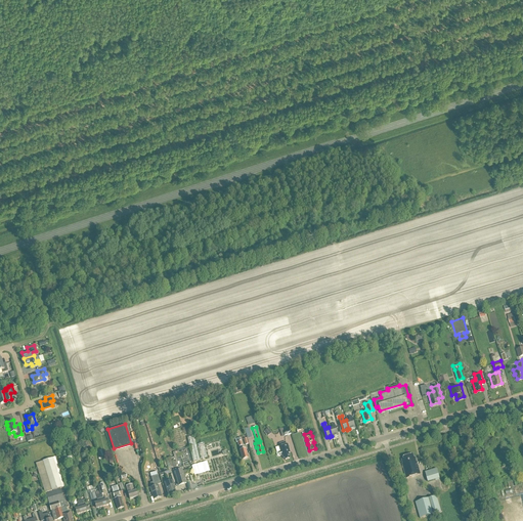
[(192,434),(186,435),(192,460),(199,458),(192,434)]
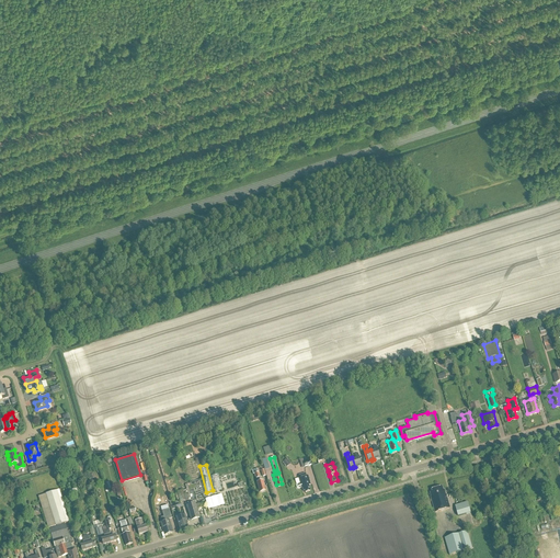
[(256,470),(255,467),(251,468),(252,473),(253,471),(255,480),(258,486),(259,490),(264,488),(262,482),(263,482),(262,478),(259,479),(258,476),(259,475),(256,470)]
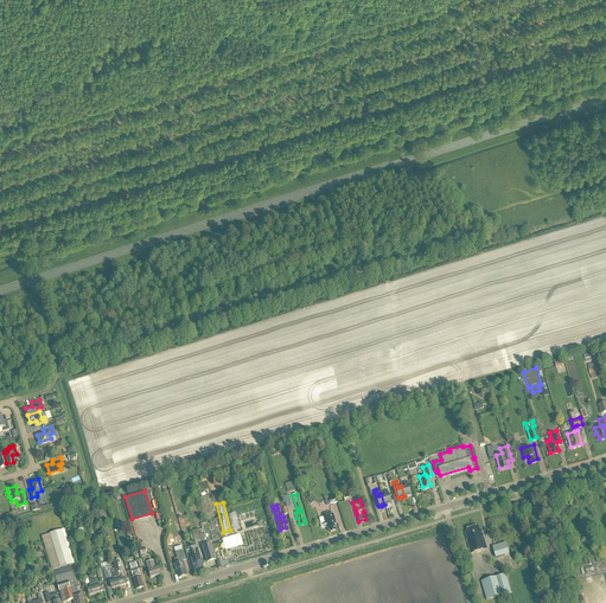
[(543,518),(538,505),(533,507),(533,510),(531,510),(535,520),(543,518)]
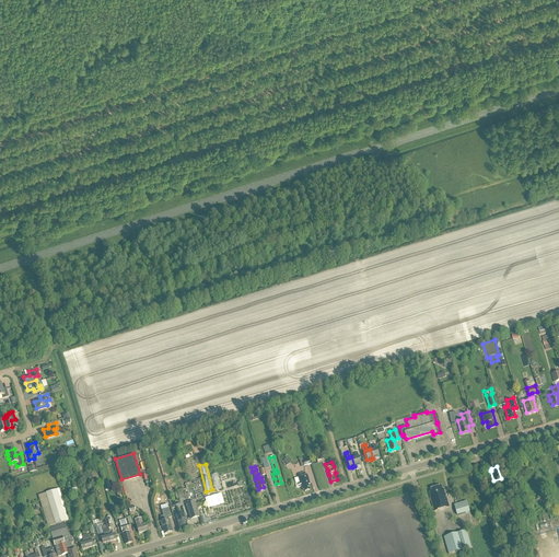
[(218,470),(212,472),(216,486),(221,485),(218,470)]
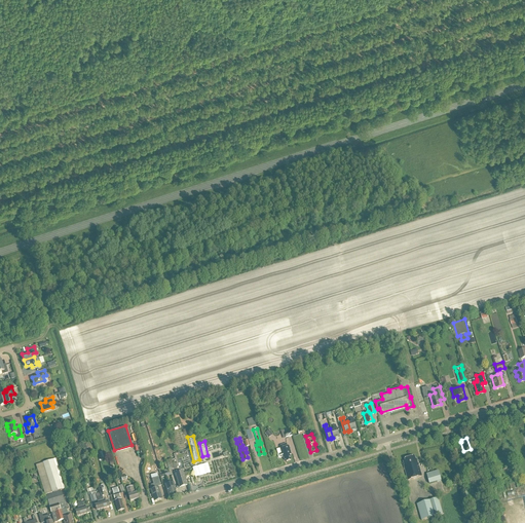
[(278,444),(278,446),(280,451),(276,452),(276,453),(277,455),(278,455),(282,455),(282,454),(284,458),(285,457),(285,459),(290,458),(288,453),(290,452),(288,444),(286,444),(286,442),(278,444)]
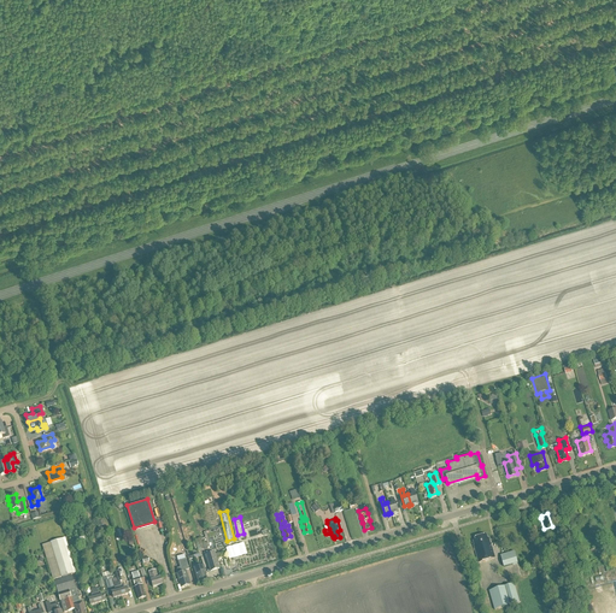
[(477,560),(494,555),(490,541),(488,536),(487,536),(486,532),(474,536),(475,537),(473,538),(474,543),(473,543),(477,560)]
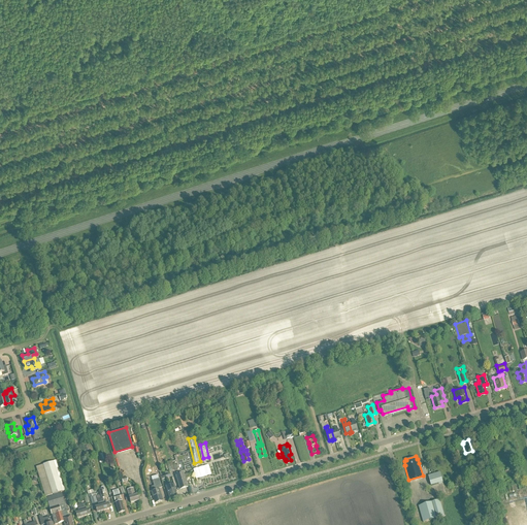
[(54,522),(63,520),(64,524),(72,524),(71,520),(72,520),(69,509),(66,510),(60,490),(64,488),(55,458),(42,462),(35,464),(44,494),(53,492),(53,494),(45,496),(54,522)]
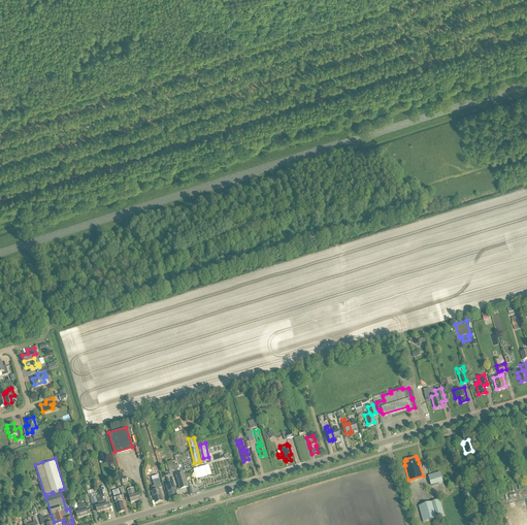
[(173,469),(172,463),(171,459),(166,461),(164,462),(165,467),(168,467),(169,470),(173,469)]
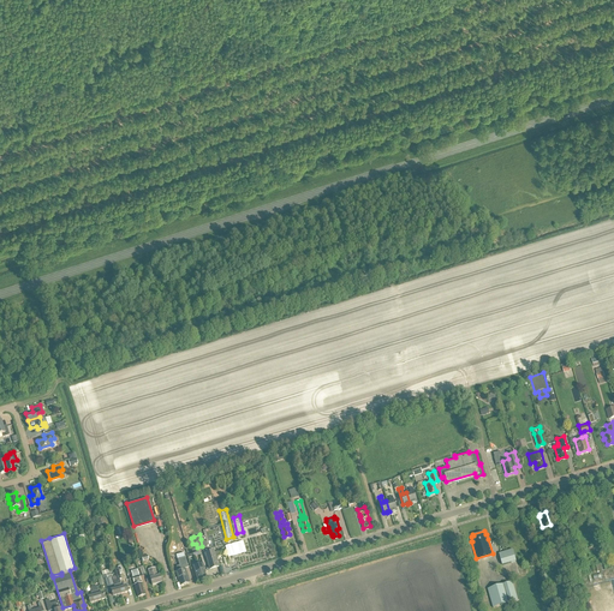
[(225,543),(228,555),(240,550),(237,539),(225,543)]
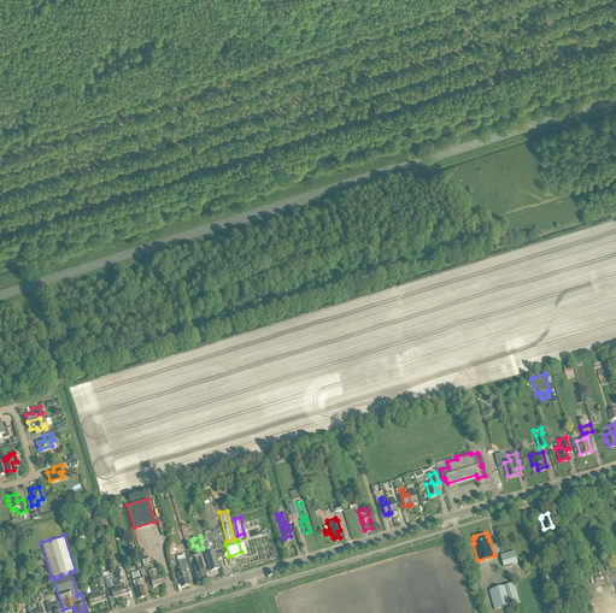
[(503,565),(517,561),(514,549),(503,552),(499,553),(500,558),(503,565)]
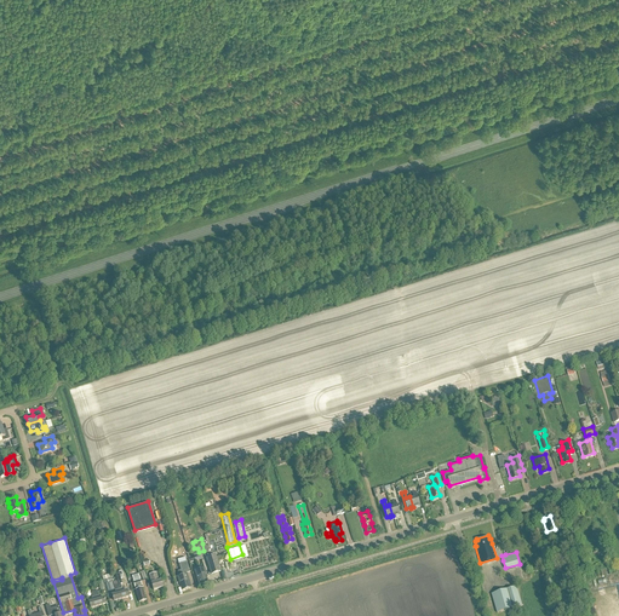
[(210,571),(219,569),(215,553),(205,556),(210,571)]
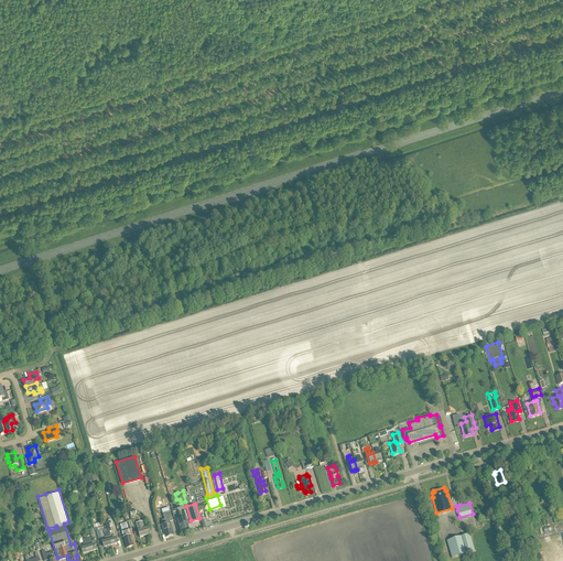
[(172,518),(169,509),(162,511),(163,518),(161,518),(162,522),(161,522),(164,536),(171,533),(170,527),(171,527),(169,519),(172,518)]
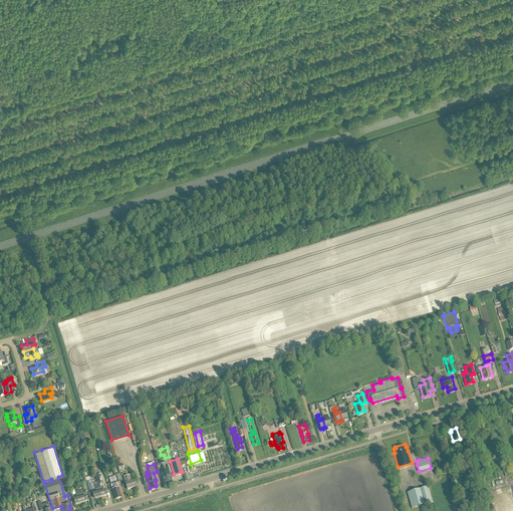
[(169,469),(161,472),(165,483),(171,481),(170,477),(171,477),(169,469)]
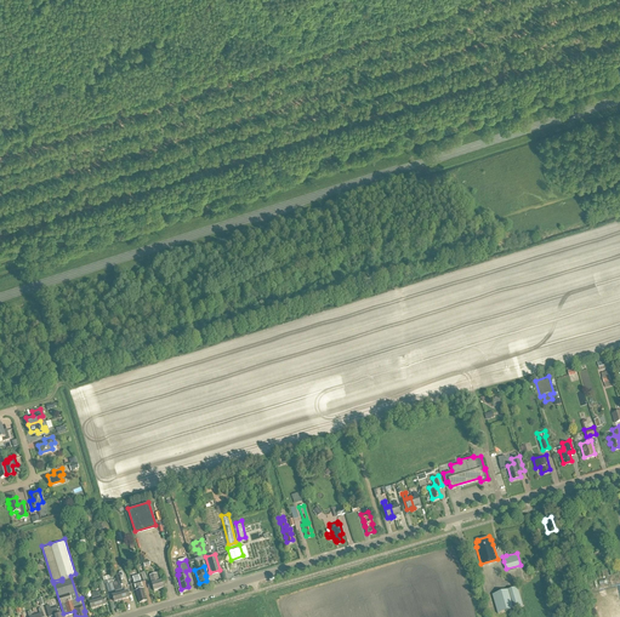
[(153,589),(161,586),(160,578),(158,580),(155,571),(148,573),(151,582),(153,589)]
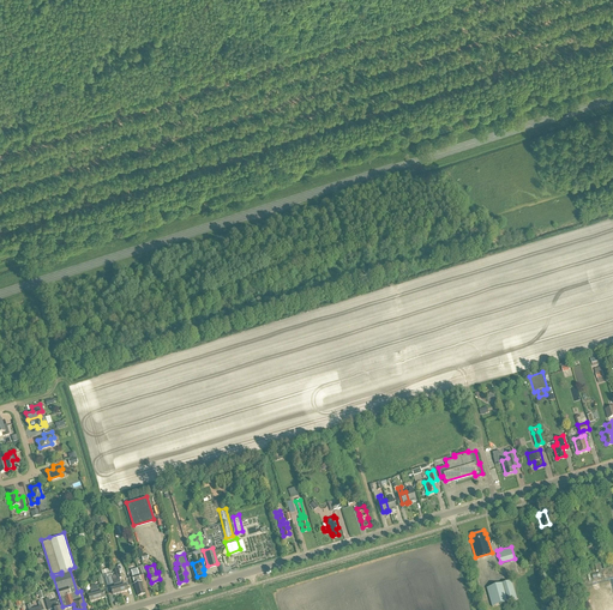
[(137,569),(137,568),(131,571),(131,572),(132,574),(131,574),(132,579),(133,579),(134,581),(133,581),(137,593),(144,592),(139,578),(139,577),(137,569)]
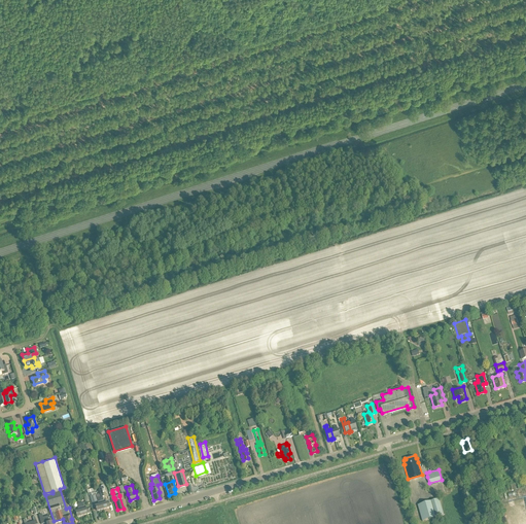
[(86,491),(90,501),(96,499),(94,490),(86,491)]
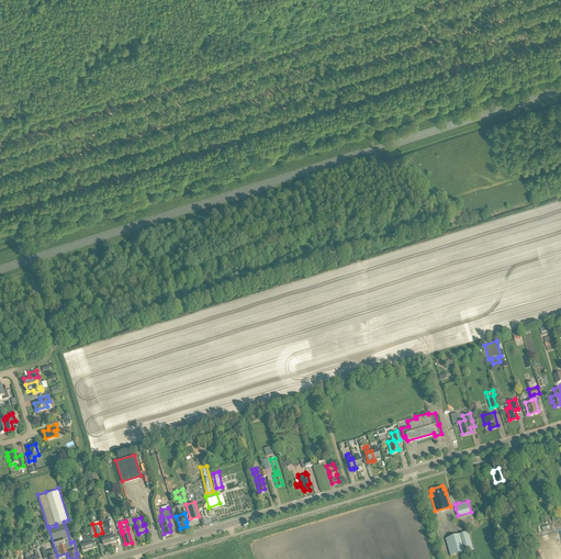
[(108,527),(105,528),(109,541),(116,539),(114,534),(110,535),(108,527)]
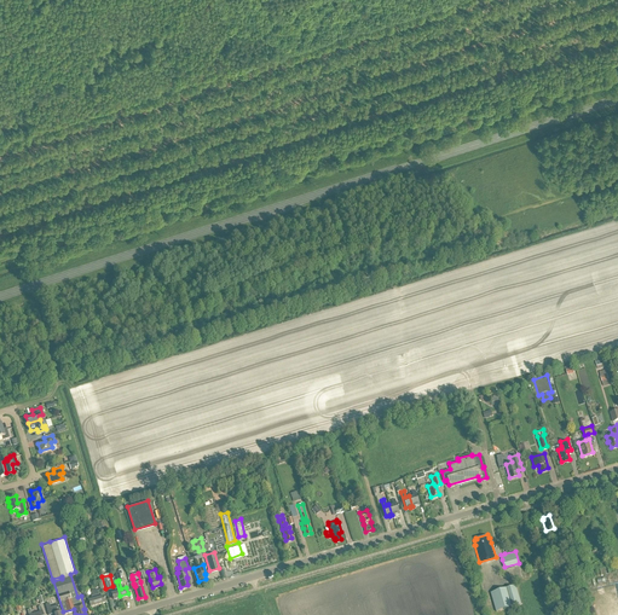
[(120,596),(116,581),(113,582),(115,590),(110,591),(113,598),(120,596)]
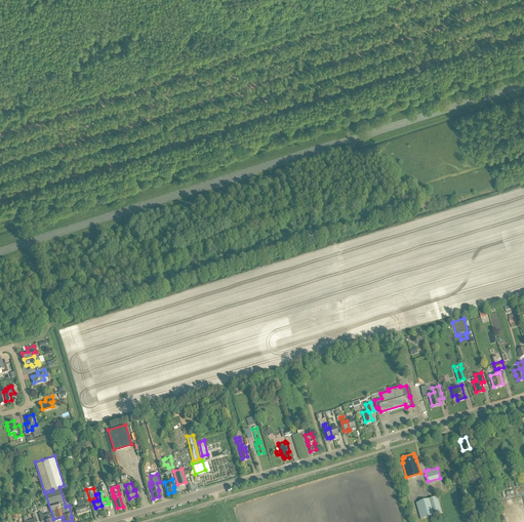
[(420,517),(434,514),(441,511),(437,494),(415,500),(420,517)]
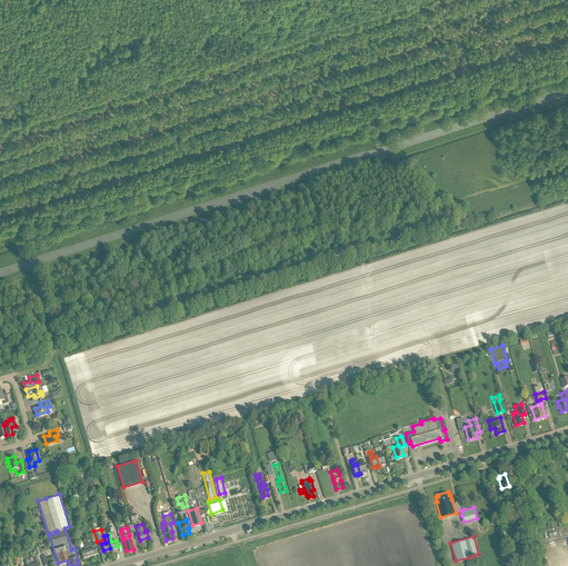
[(88,540),(86,542),(89,555),(97,553),(95,546),(90,548),(88,540)]
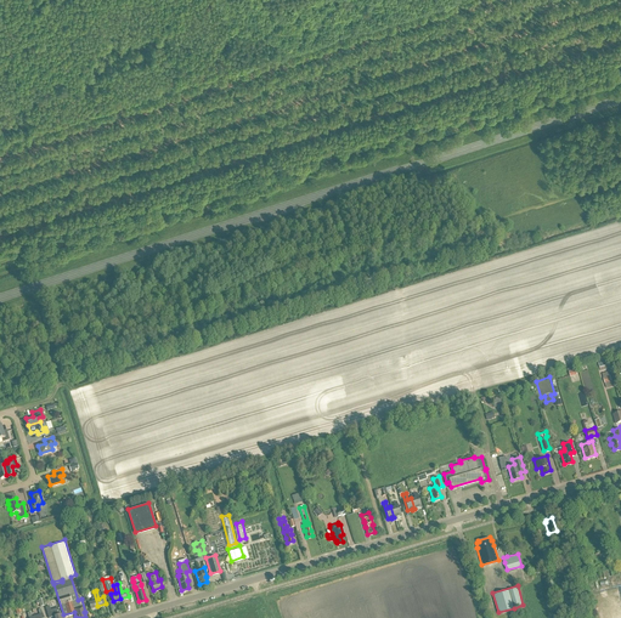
[(60,613),(58,611),(57,606),(49,608),(48,604),(45,605),(48,616),(52,614),(52,617),(62,617),(61,612),(60,613)]
